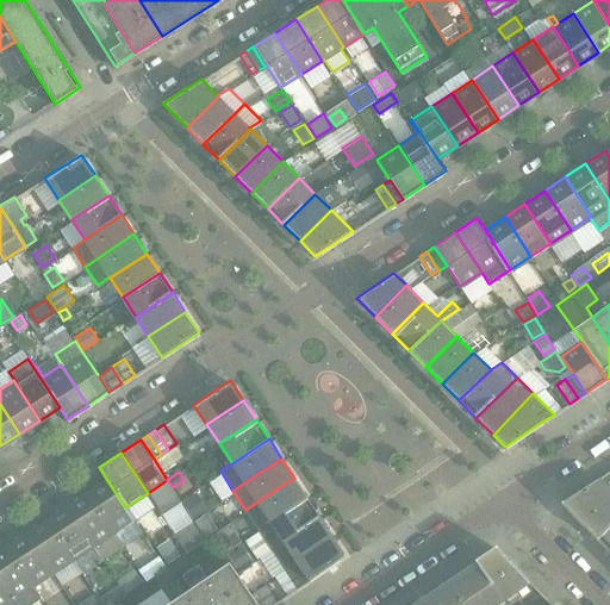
[(259,529),(307,497),(294,478),(246,510),(259,529)]
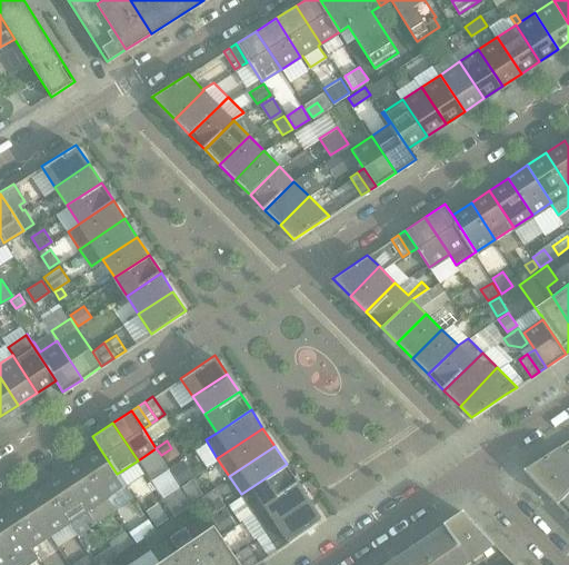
[(540,487),(568,458),(568,456),(558,446),(523,469),(540,487)]
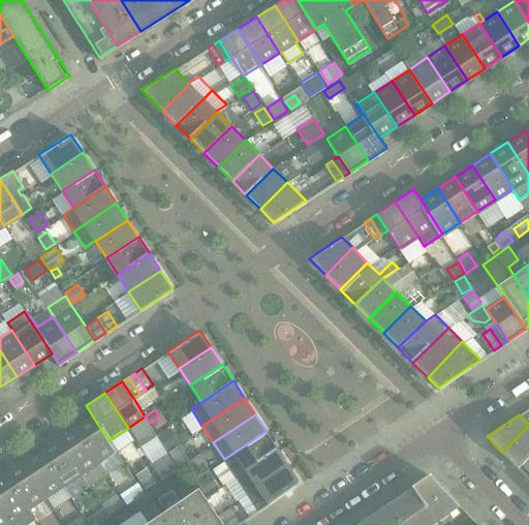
[(109,440),(92,415),(75,427),(98,463),(116,451),(109,440)]
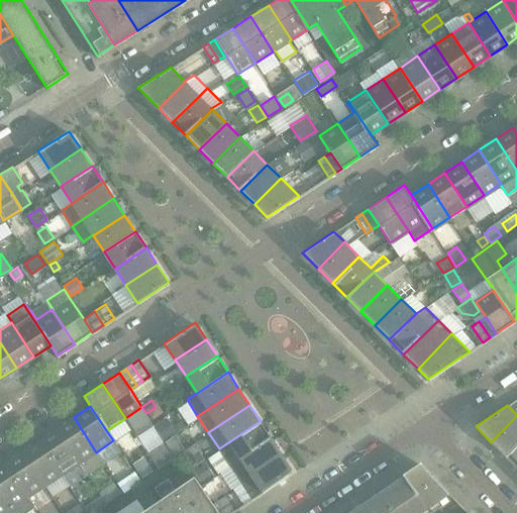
[(167,416),(154,424),(163,436),(175,429),(167,416)]
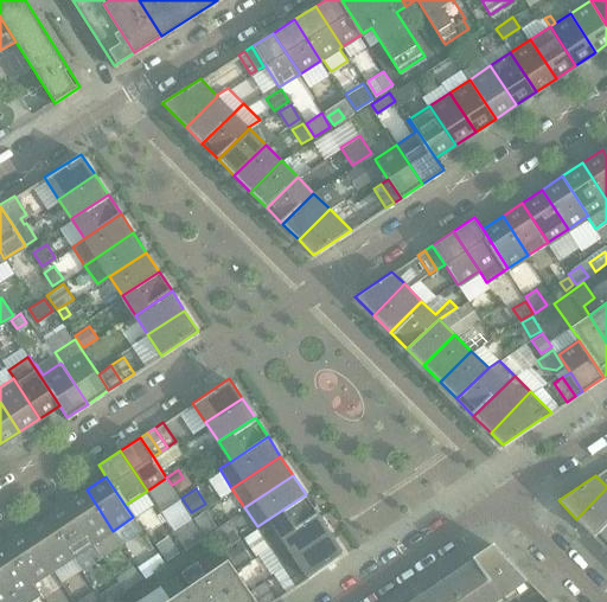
[(593,535),(606,520),(606,488),(576,519),(593,535)]
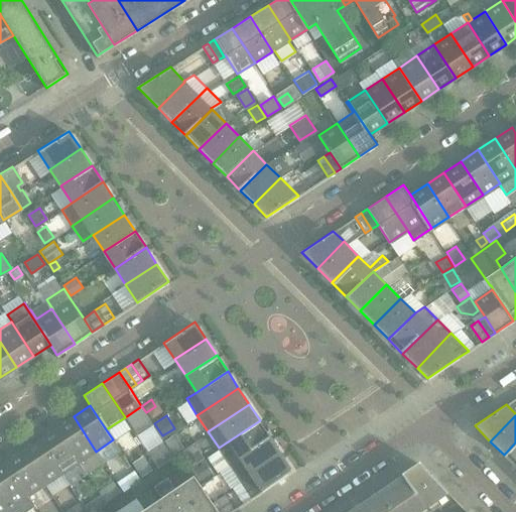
[(96,452),(74,416),(56,427),(80,463),(96,452)]
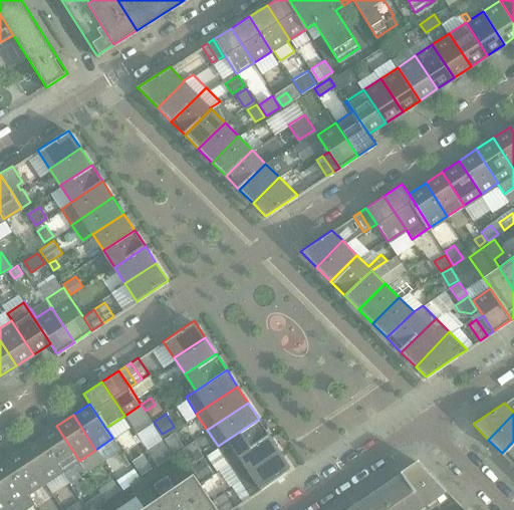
[(229,462),(270,435),(259,419),(218,446),(229,462)]
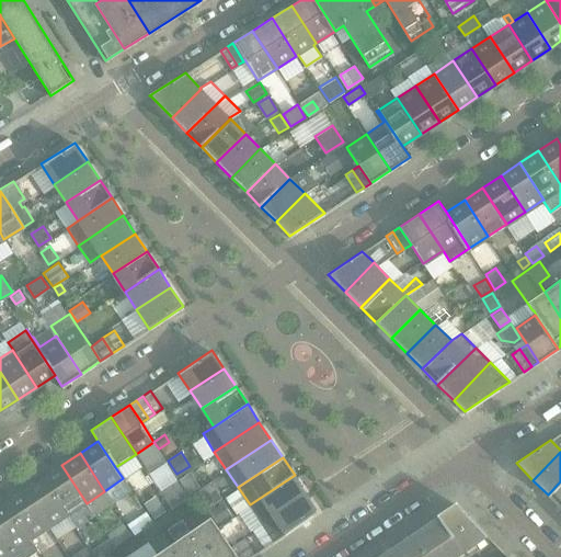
[(87,503),(61,465),(43,477),(68,515),(87,503)]
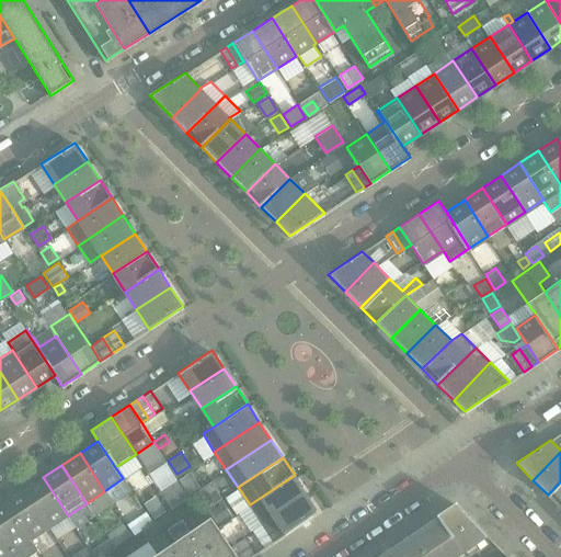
[(199,486),(190,470),(179,478),(187,493),(199,486)]
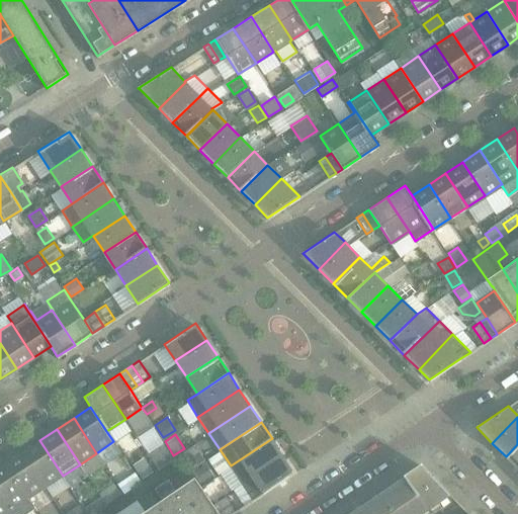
[(242,483),(282,455),(272,438),(231,465),(242,483)]
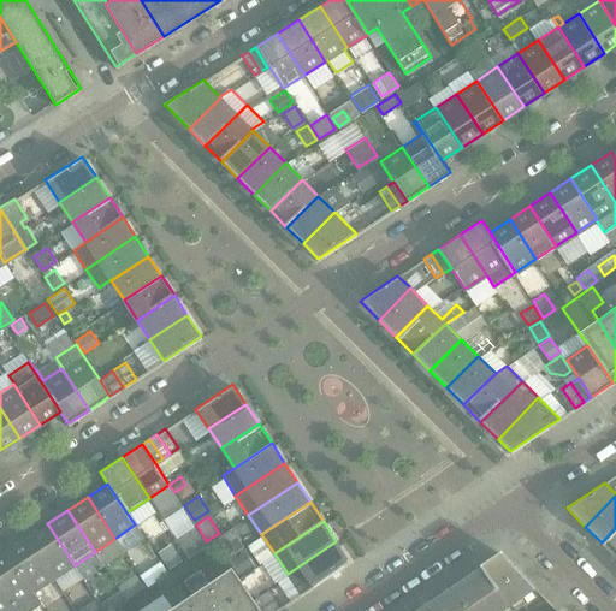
[(75,565),(47,523),(27,537),(54,579),(75,565)]
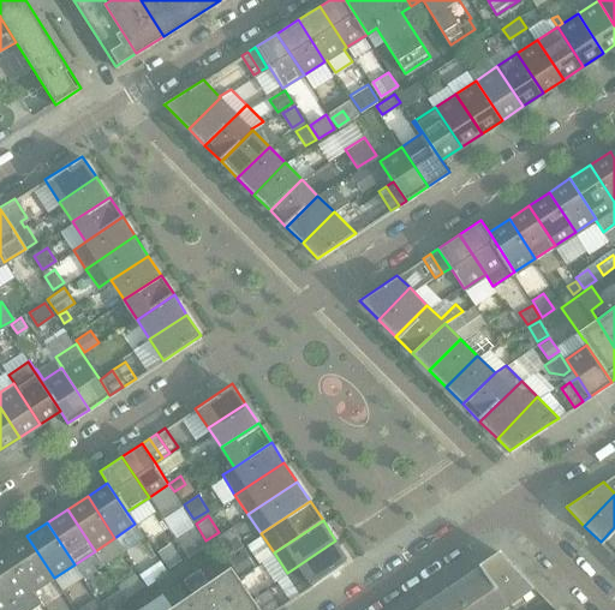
[(204,543),(192,525),(175,536),(187,554),(204,543)]
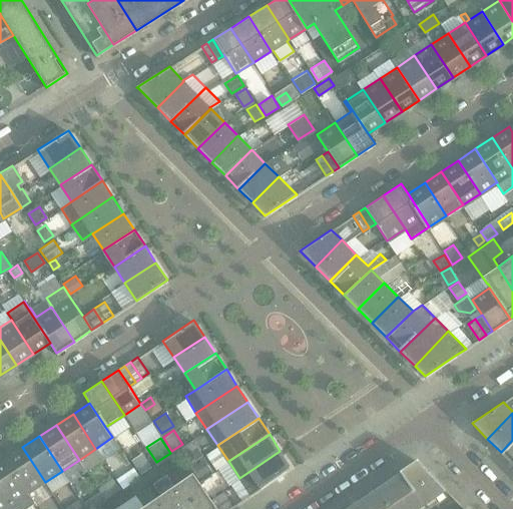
[(192,439),(177,449),(187,464),(202,454),(192,439)]
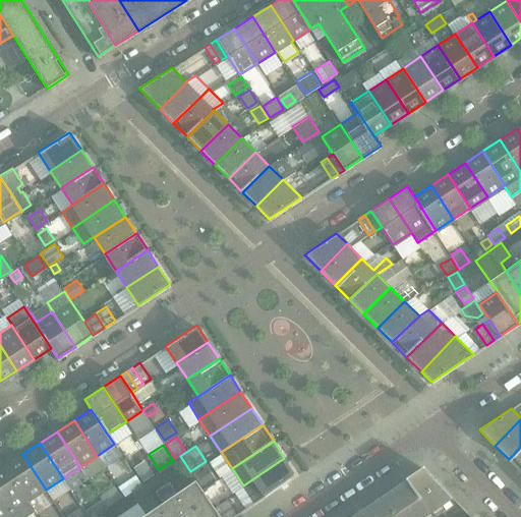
[(520,471),(520,447),(509,459),(520,471)]
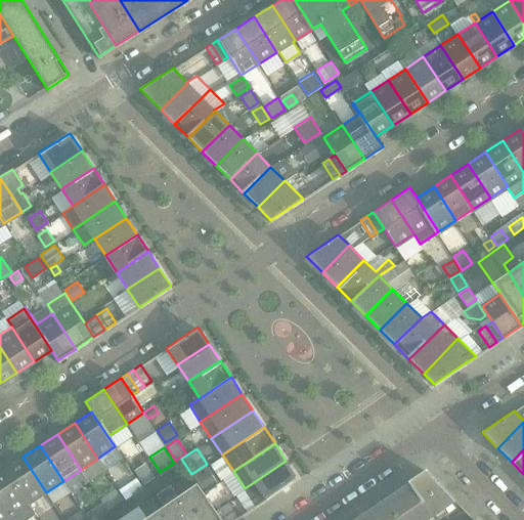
[(46,492),(23,457),(5,468),(29,504),(46,492)]
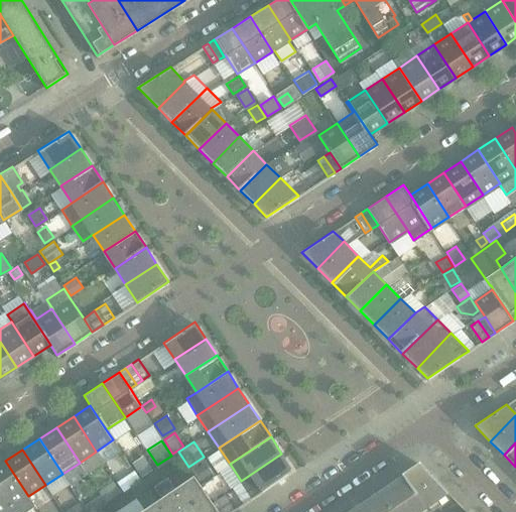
[(252,498),(292,470),(281,454),(241,481),(252,498)]
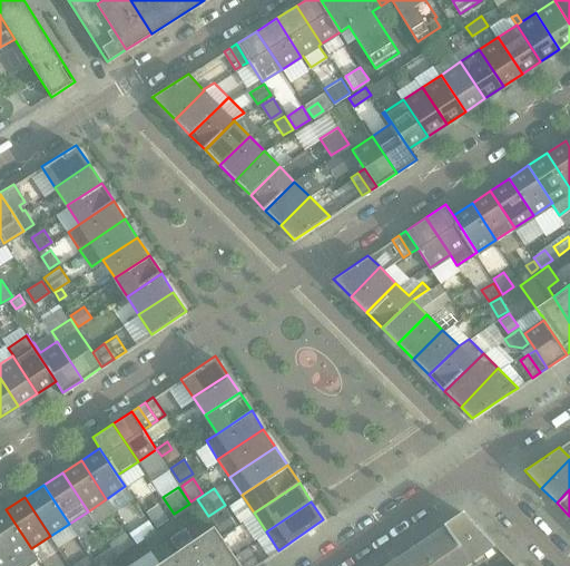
[(167,518),(157,503),(145,510),(156,526),(167,518)]
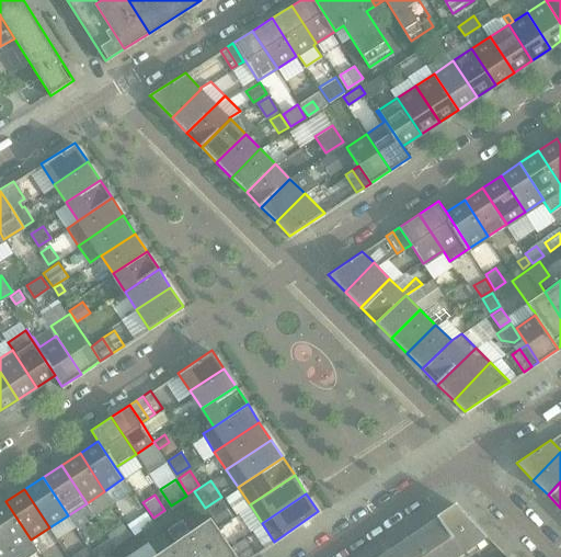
[(232,512),(224,500),(208,510),(217,522),(232,512)]
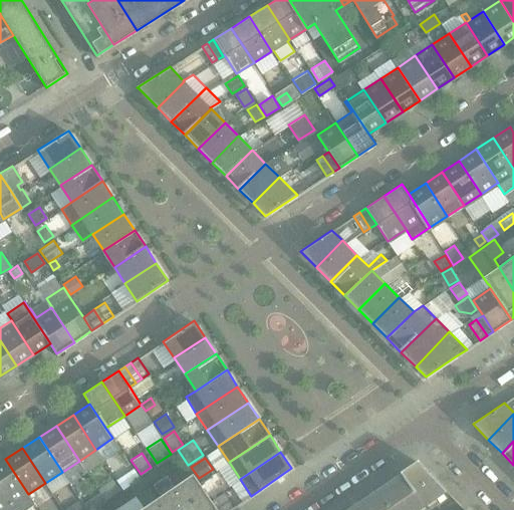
[(28,494),(5,459),(0,462),(0,487),(14,509),(23,509),(34,503),(28,494)]
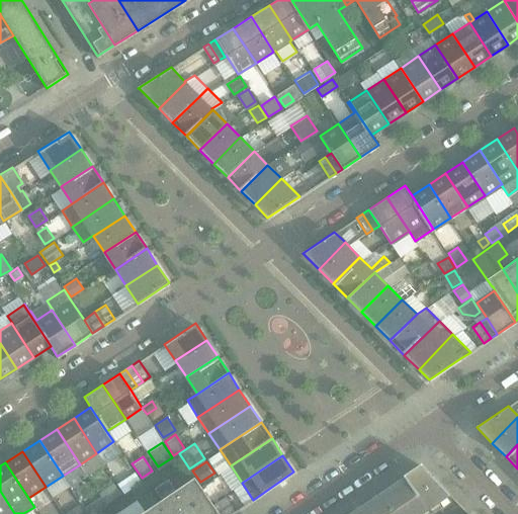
[(468,513),(469,513),(421,464),(347,513),(468,513)]
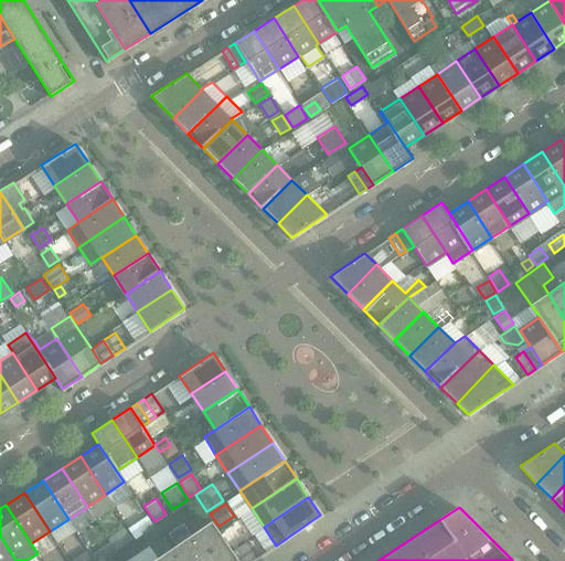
[(148,525),(138,509),(126,517),(136,532),(148,525)]
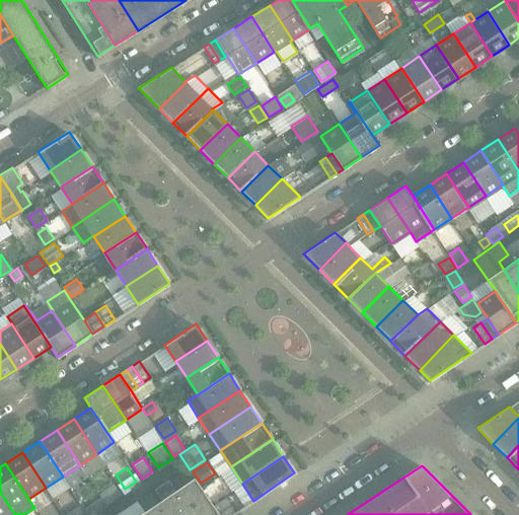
[(220,514),(213,504),(196,479),(170,495),(146,511),(149,514),(220,514)]
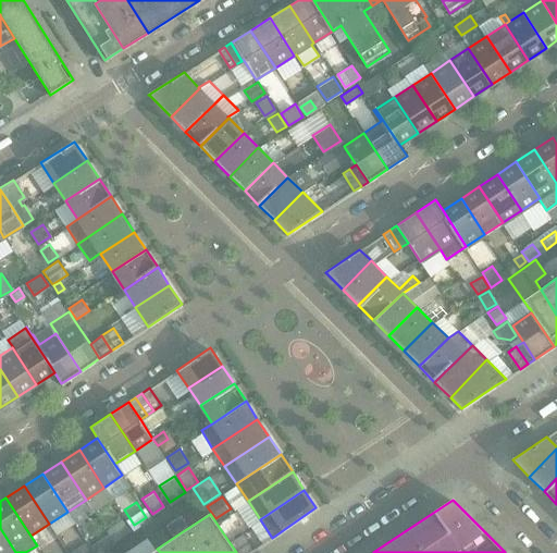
[(180,514),(173,519),(180,529),(187,525),(180,514)]
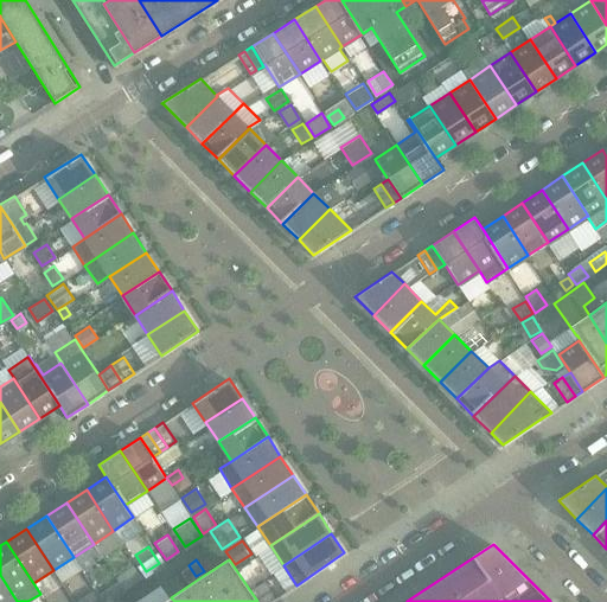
[(141,577),(133,564),(115,576),(117,580),(123,589),(141,577)]
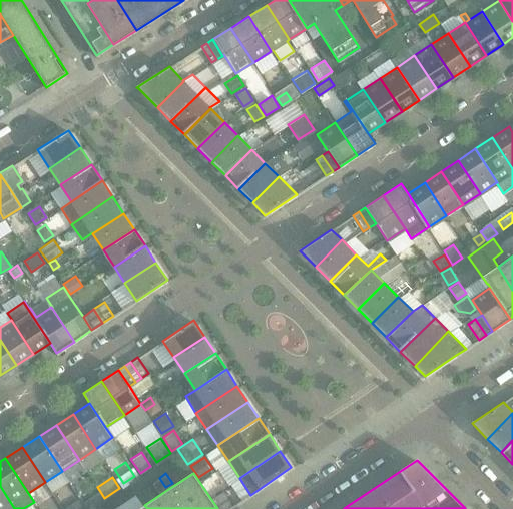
[(159,478),(152,482),(159,492),(165,487),(159,478)]
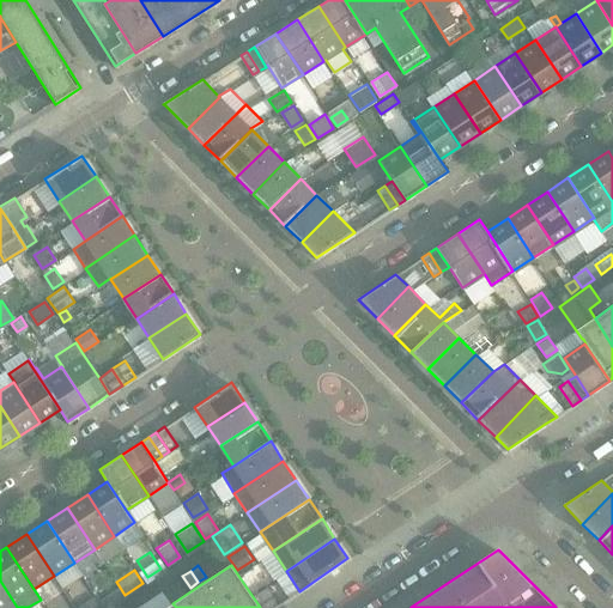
[(17,607),(0,581),(0,607),(17,607)]
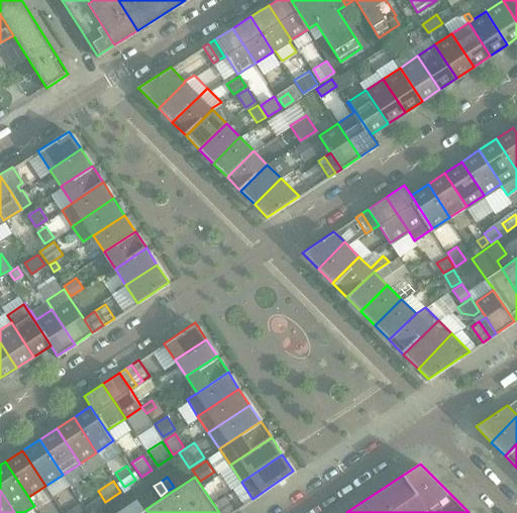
[(88,512),(91,512),(106,503),(105,502),(100,494),(83,505),(88,512)]
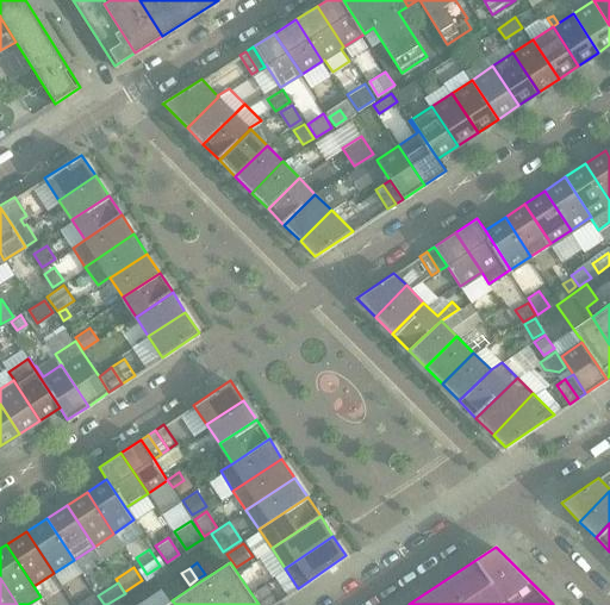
[(272,604),(278,602),(265,582),(257,587),(269,604),(272,604)]
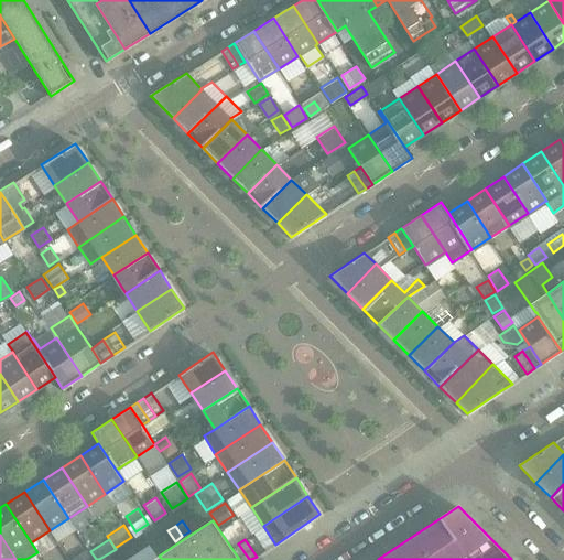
[(249,559),(238,544),(231,548),(239,559),(249,559)]
